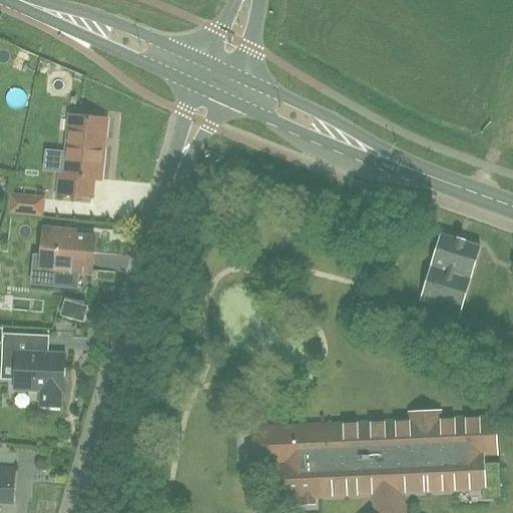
[(57,193),(84,195),(93,196),(95,179),(99,180),(105,119),(68,116),(63,175),(59,175),(57,193)]
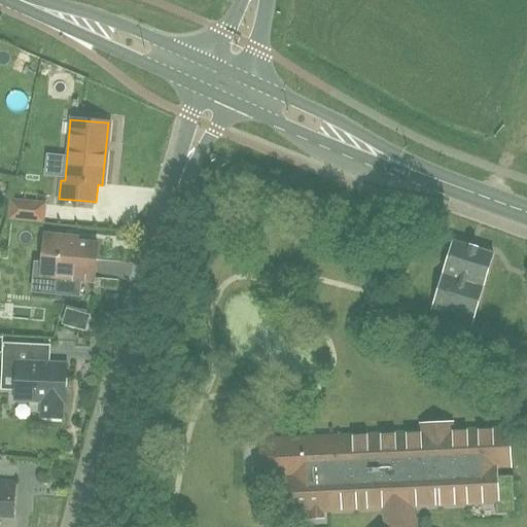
[(7,220),(44,224),(45,213),(46,203),(9,199),(7,220)]
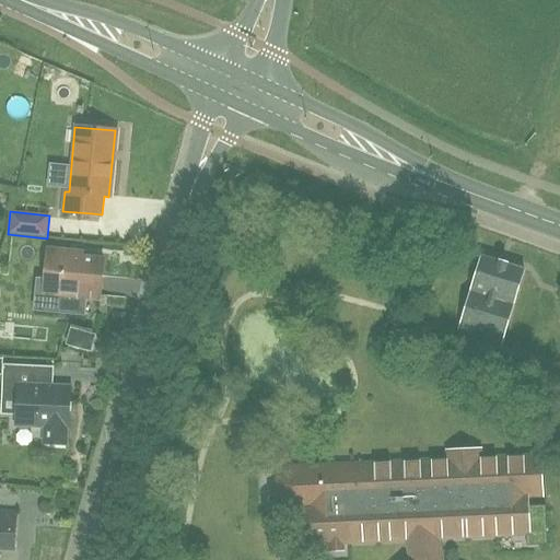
[(46,248),(43,294),(98,300),(100,287),(102,259),(69,256),(70,251),(46,248)]
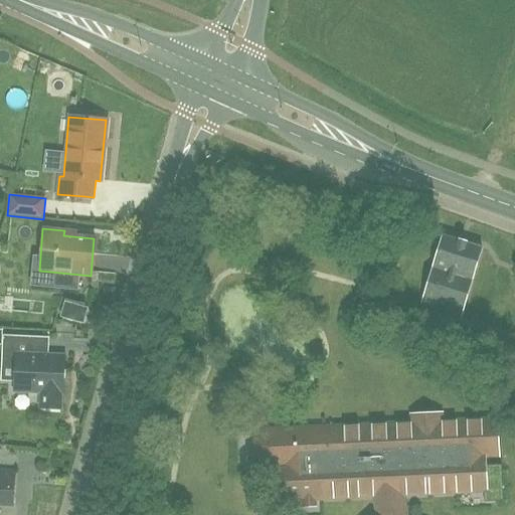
[(481,248),(443,236),(421,303),(460,315),(481,248)]
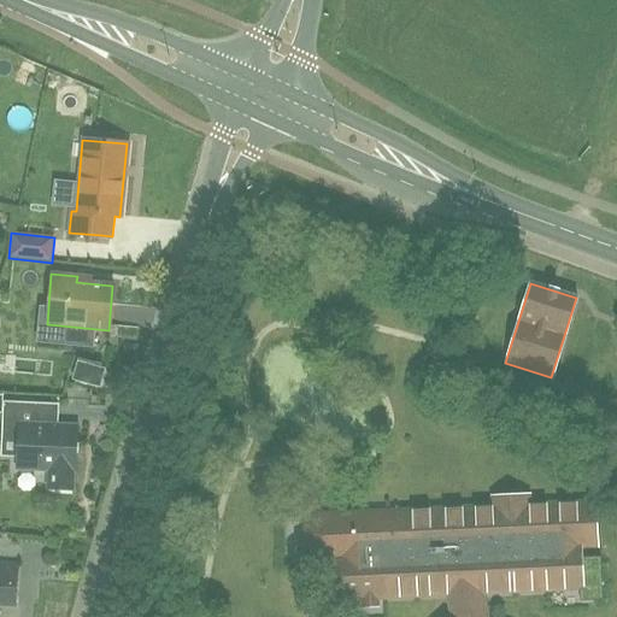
[(94,386),(99,369),(74,362),(69,378),(94,386)]
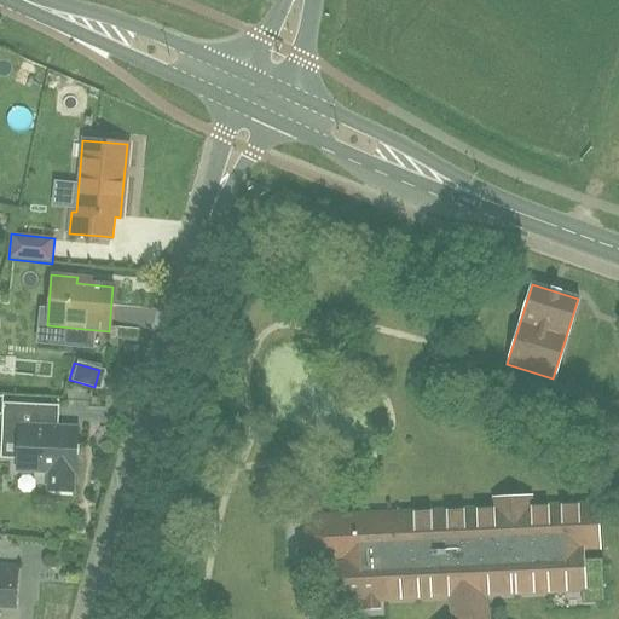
[(16,470),(42,472),(47,472),(46,492),(73,493),(74,474),(76,426),(59,426),(47,424),(47,415),(47,405),(3,403),(1,415),(0,437),(18,438),(17,455),(16,470)]
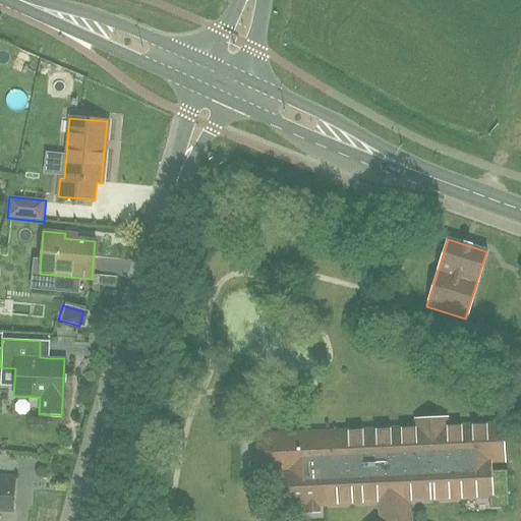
[(410,520),(406,501),(490,497),(489,461),(503,461),(502,425),(446,427),(445,419),(416,420),(417,429),(273,436),(268,438),(263,440),(258,444),(256,449),(256,454),(257,459),(259,464),(264,467),(269,470),(274,470),(274,471),(283,470),(285,506),(377,502),(381,520),(410,520)]
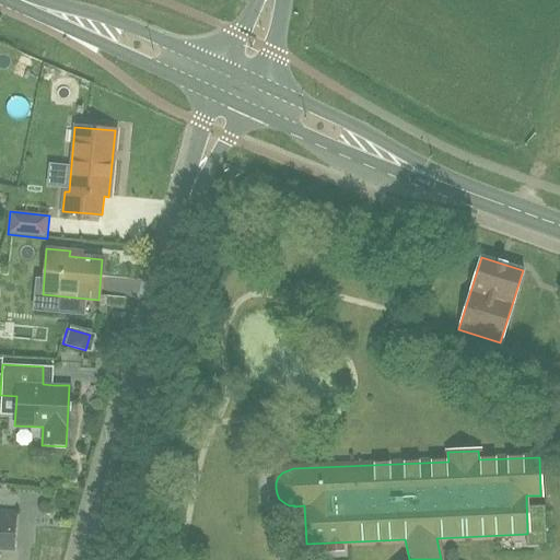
[(0,548),(4,549),(13,549),(14,517),(0,516),(0,548)]
